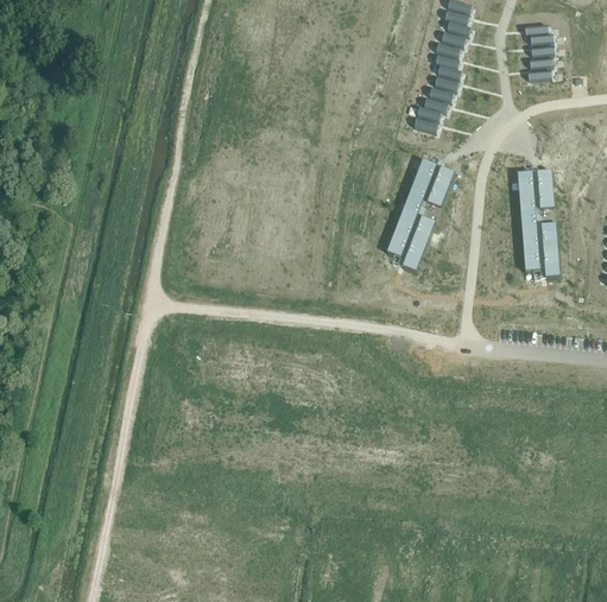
[(450,0),(448,7),(470,12),(472,5),(455,0),(450,0)]
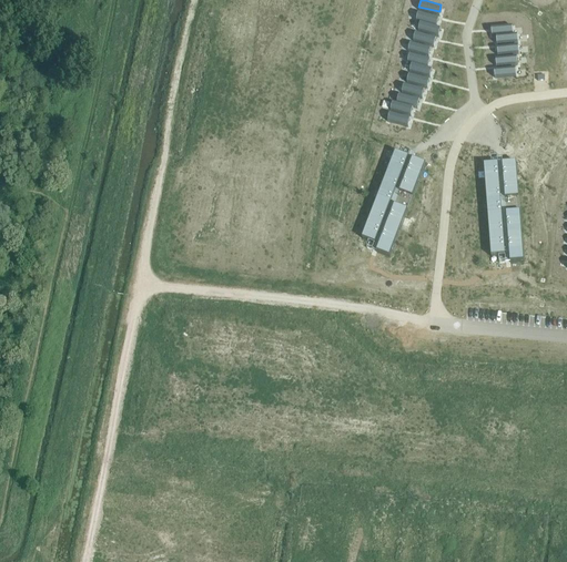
[(418,9),(416,17),(436,22),(438,14),(418,9)]
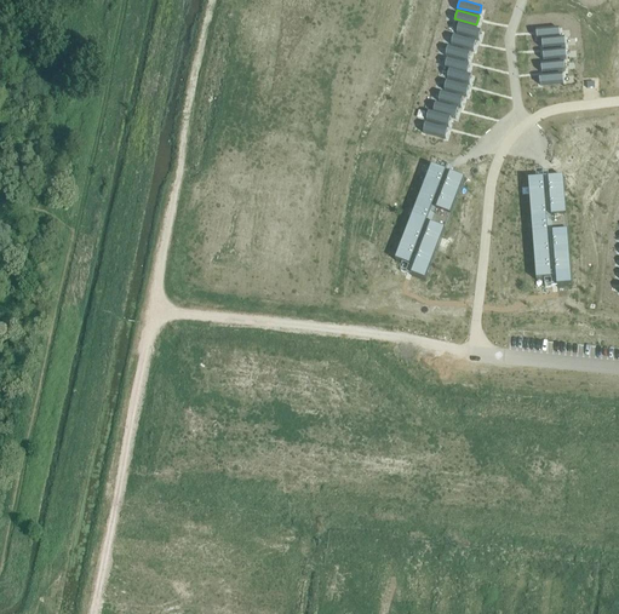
[(458,21),(456,29),(479,35),(481,27),(458,21)]
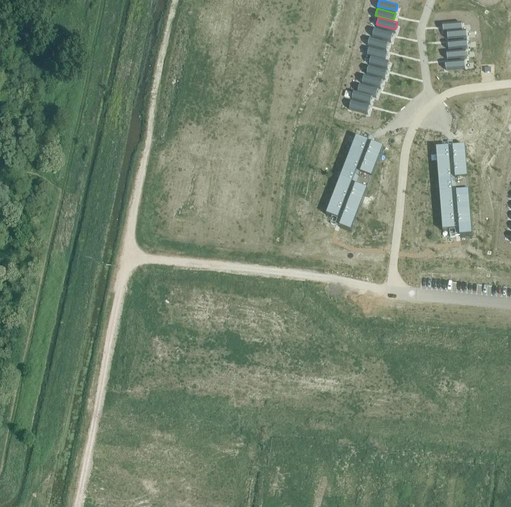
[(461,20),(442,21),(442,28),(461,27),(461,20)]
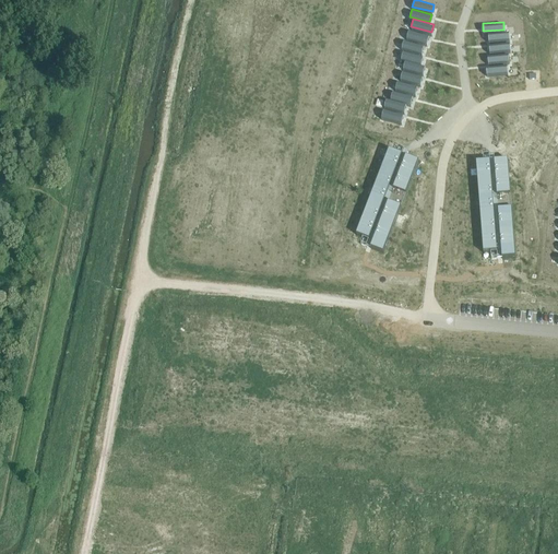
[(408,28),(406,36),(426,42),(428,34),(408,28)]
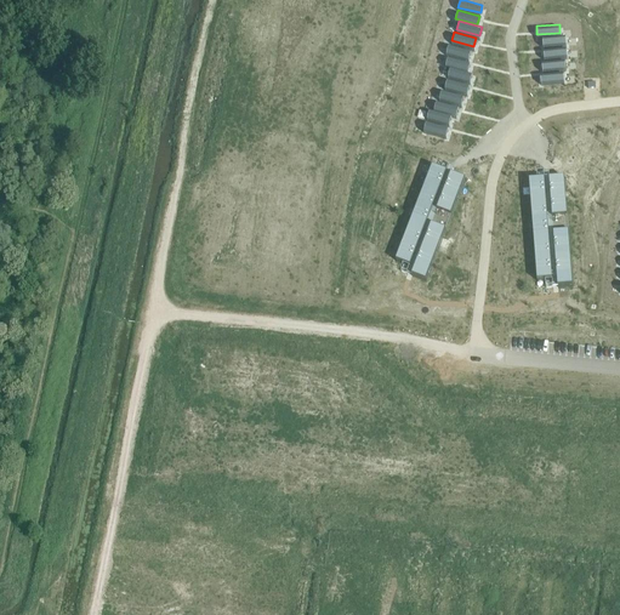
[(564,33),(541,35),(542,44),(566,41),(564,33)]
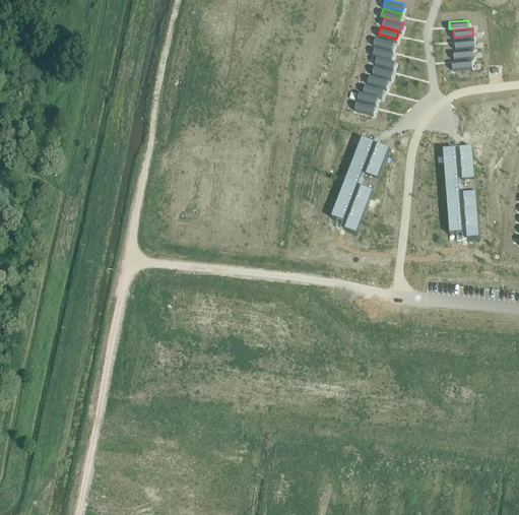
[(375,37),(373,43),(392,48),(394,41),(375,37)]
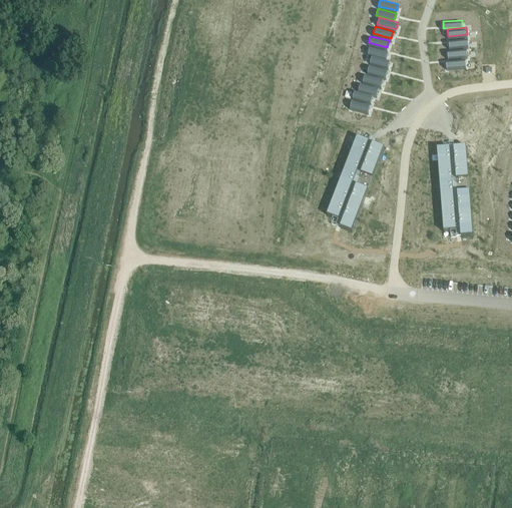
[(467,37),(448,39),(449,46),(468,44),(467,37)]
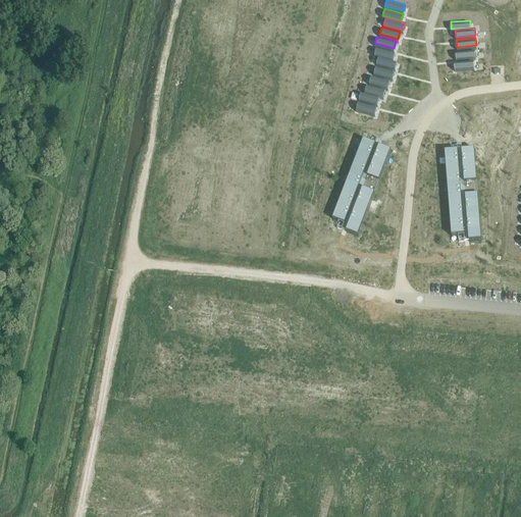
[(376,47),(374,53),(393,58),(395,51),(376,47)]
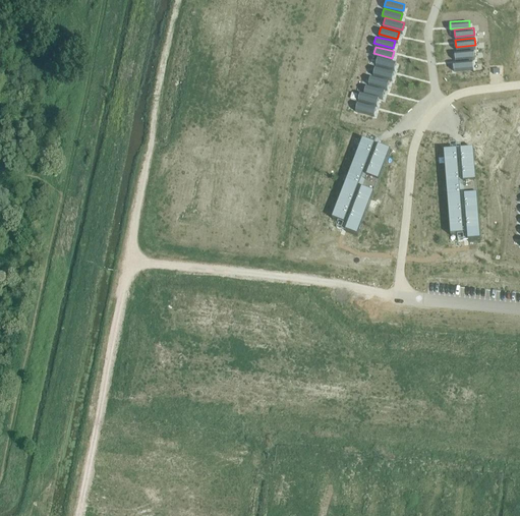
[(473,48),(454,50),(455,57),(474,55),(473,48)]
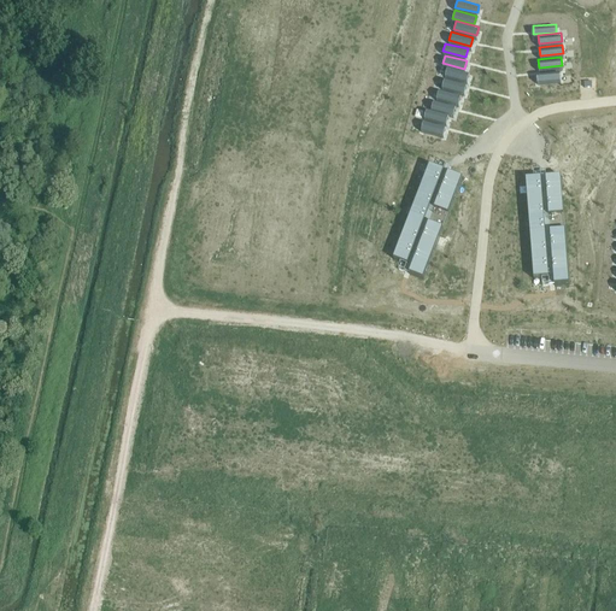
[(446,65),(445,74),(467,80),(469,71),(446,65)]
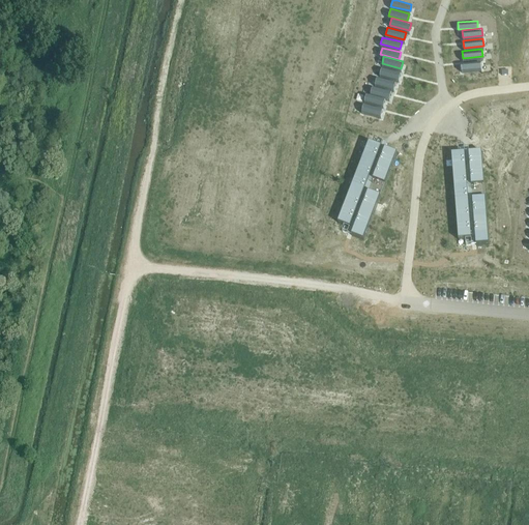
[(480,60),(461,61),(461,68),(480,67),(480,60)]
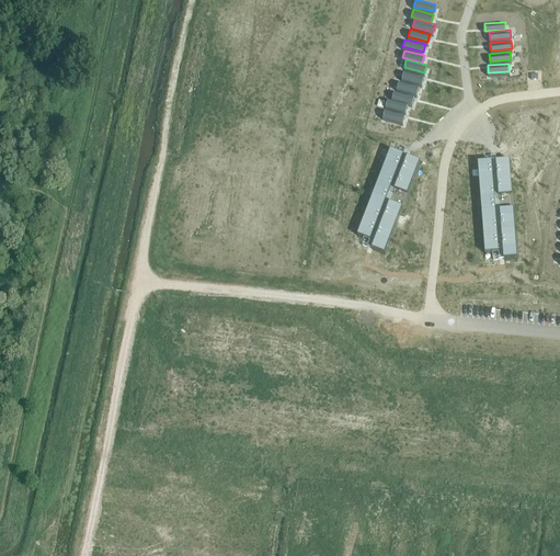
[(403,70),(401,78),(422,83),(423,76),(403,70)]
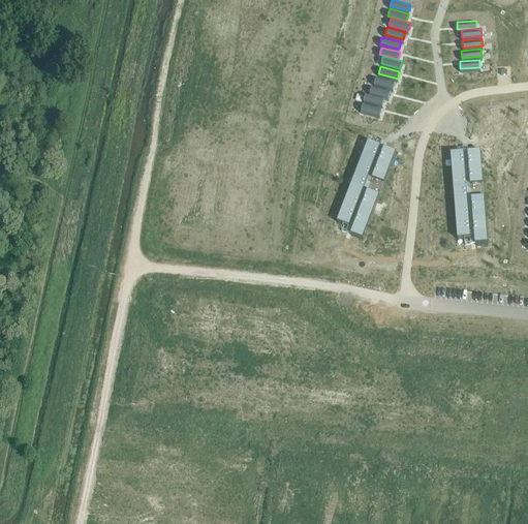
[(375,75),(374,83),(393,88),(395,81),(375,75)]
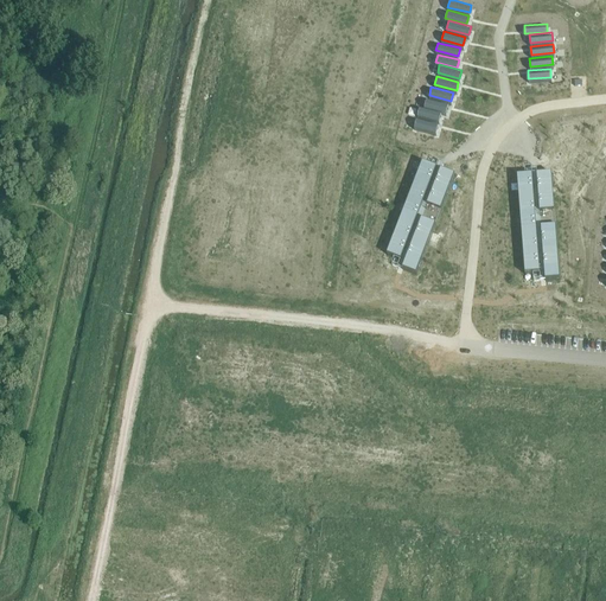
[(426,97),(423,106),(446,112),(447,103),(426,97)]
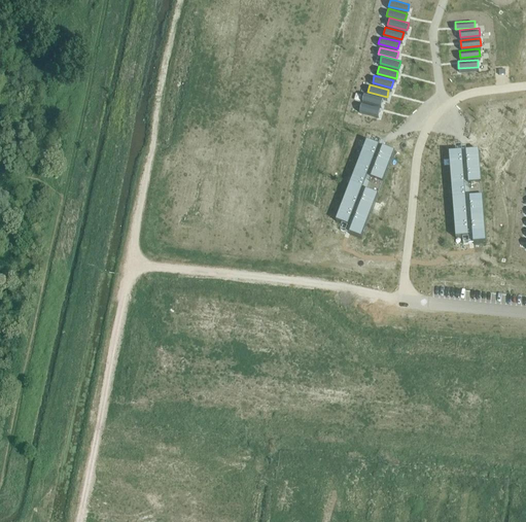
[(363,92),(361,99),(381,104),(382,97),(363,92)]
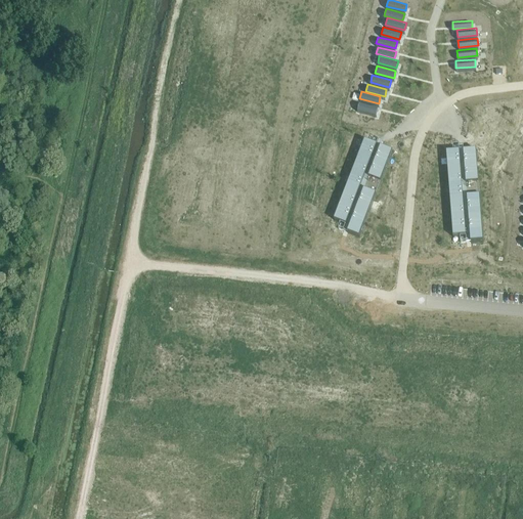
[(359,101),(357,109),(376,113),(378,106),(359,101)]
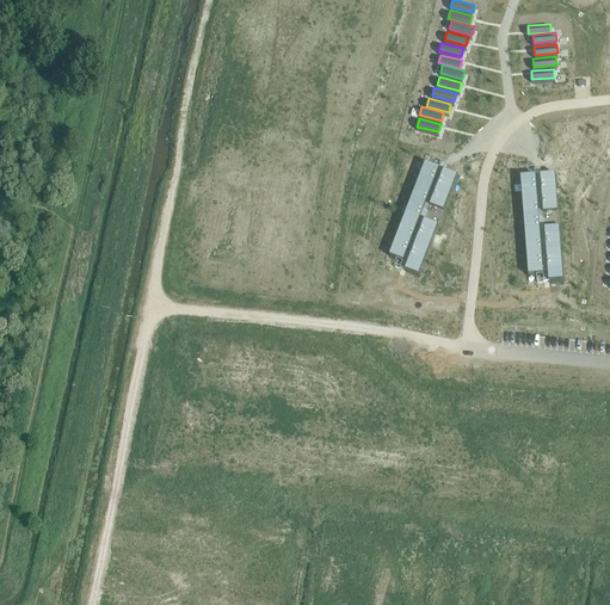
[(425,159),(389,252),(402,257),(438,165),(425,159)]
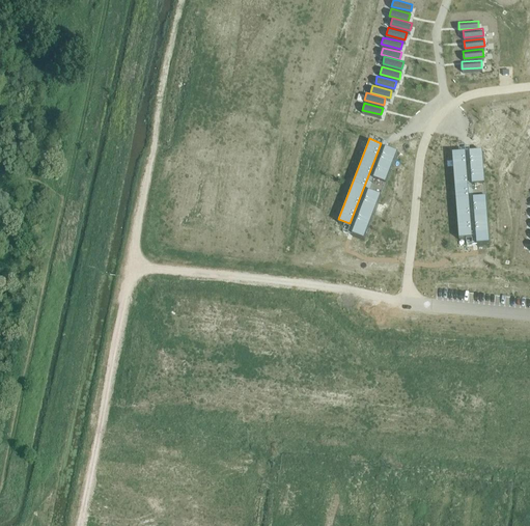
[(385,144),(352,231),(364,236),(397,149),(385,144)]
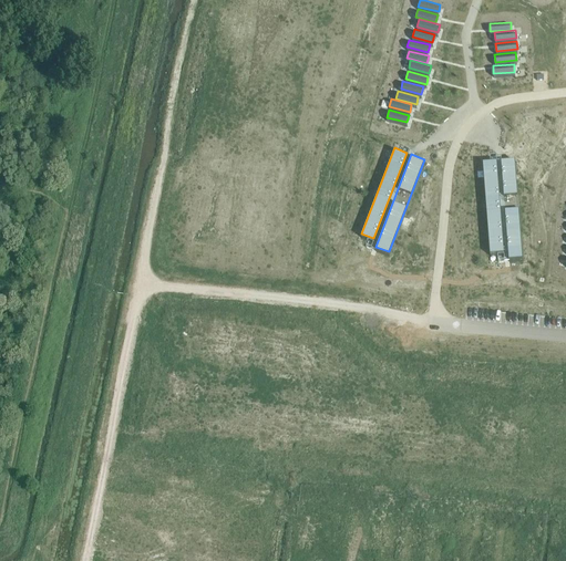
[(515,157),(501,158),(508,258),(523,257),(515,157)]
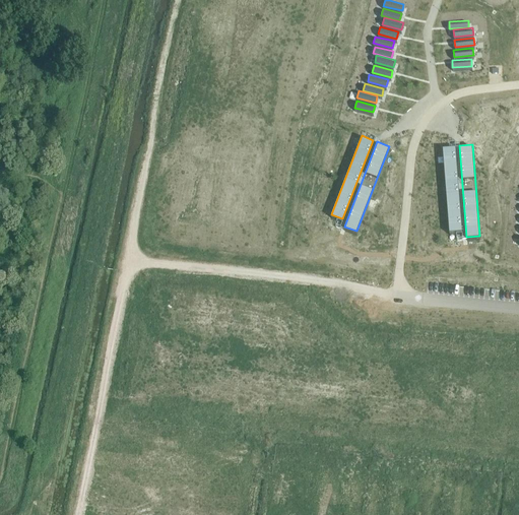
[(455,146),(442,146),(449,231),(462,230),(455,146)]
